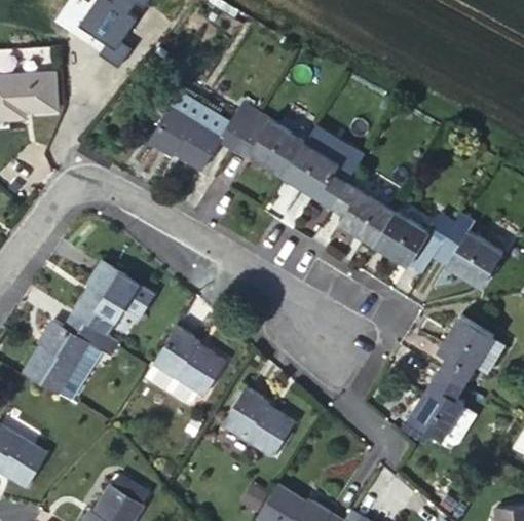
[(54,74),(0,76),(0,119),(27,119),(26,113),(58,111),(54,74)]
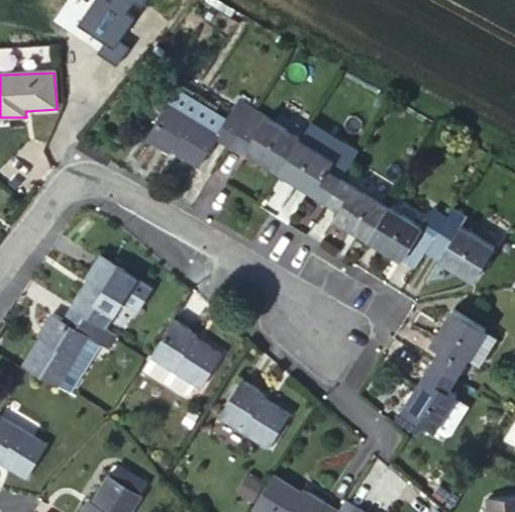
[(215,140),(229,149),(252,111),(237,102),(217,134),(169,103),(144,139),(165,151),(167,149),(198,169),(215,140)]
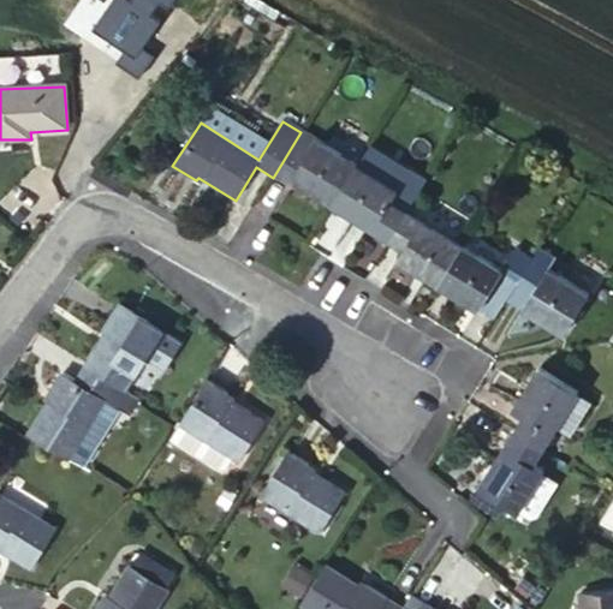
[(301,132),(273,178),(287,186),(291,181),(331,207),(356,166),(301,132)]
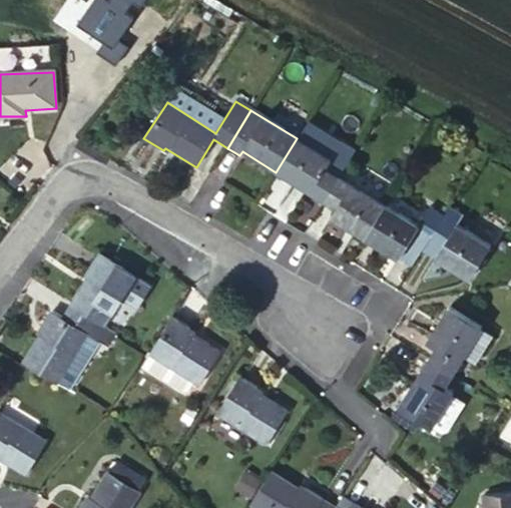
[(330,159),(297,138),(276,172),(325,202),(340,176),(325,168),(330,159)]
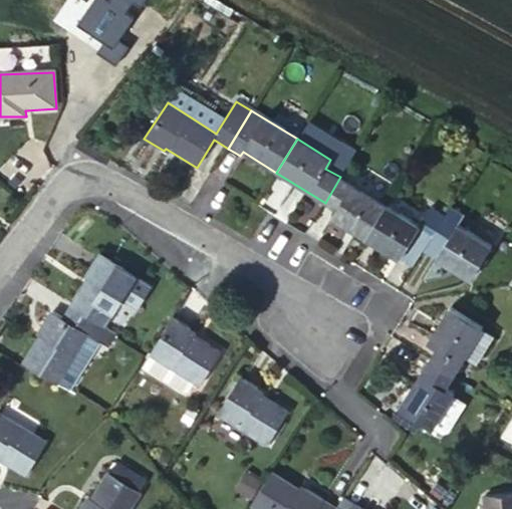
[(386,206),(340,177),(325,203),(337,210),(331,219),(365,240),(386,206)]
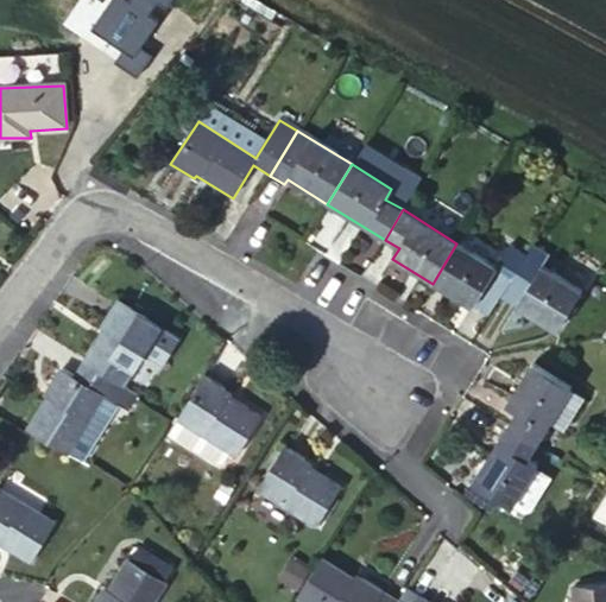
[(474,306),(488,316),(505,289),(525,257),(510,247),(496,268),(456,244),(433,284),(472,309),(474,306)]
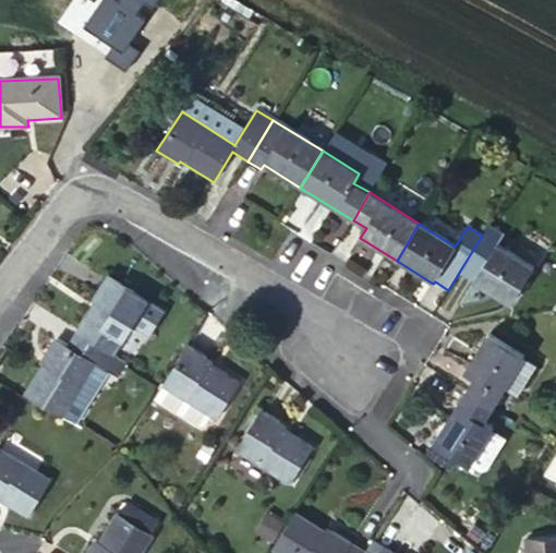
[(534,268),(482,236),(463,265),(479,275),(472,284),(510,307),(534,268)]
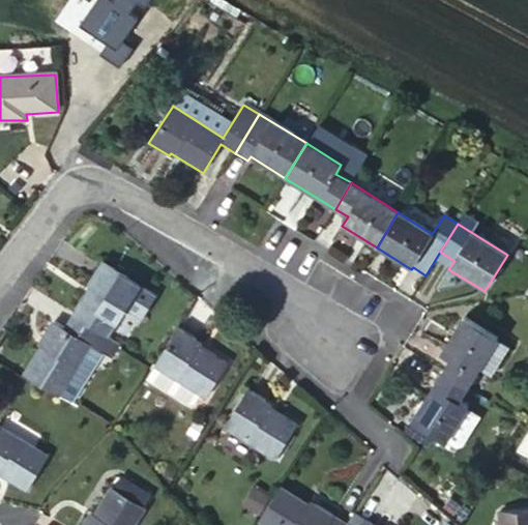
[(71,316),(108,339),(125,311),(141,319),(155,296),(100,263),(89,281),(93,283),(71,316)]
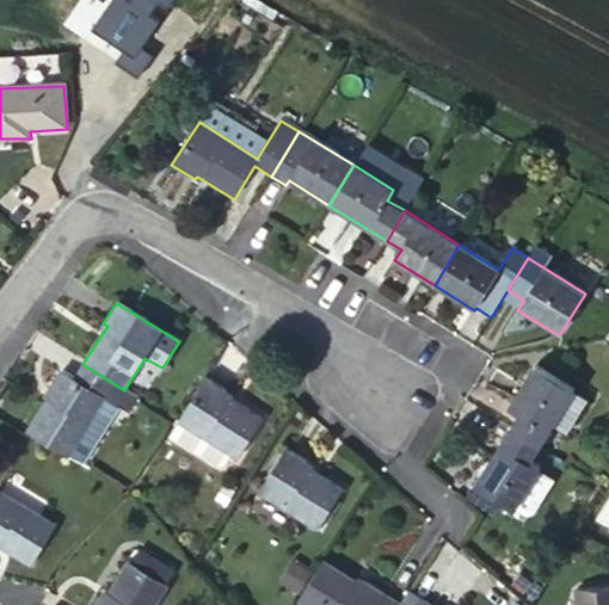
[(26,433),(82,468),(120,408),(128,414),(137,400),(124,390),(82,364),(74,380),(60,371),(47,393),(50,395),(26,433)]
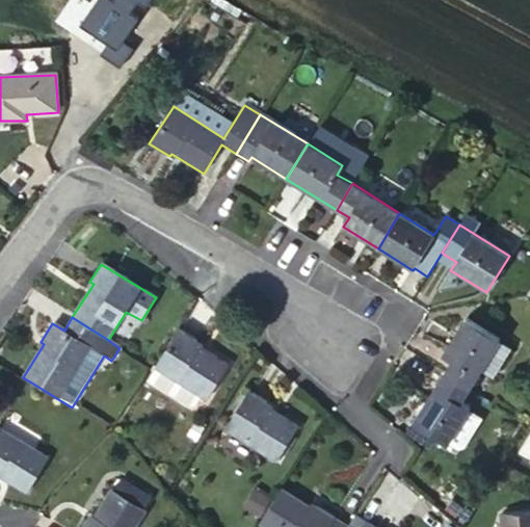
[(451,361),(444,374),(470,390),(500,340),(466,319),(442,356),(451,361)]
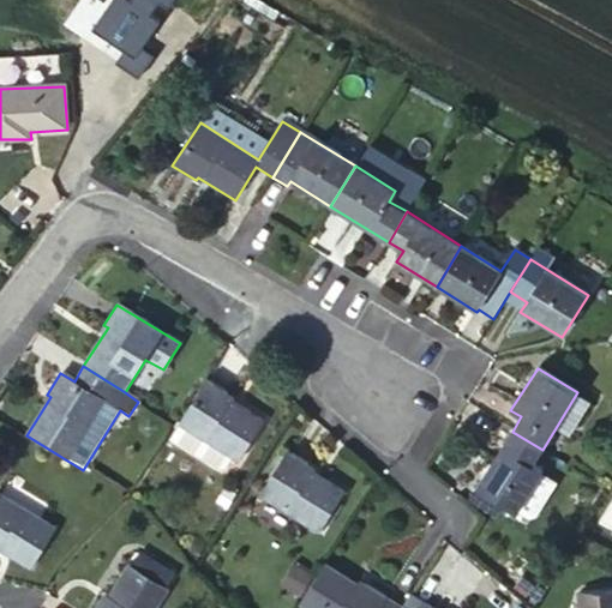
[(204,381),(178,426),(231,459),(237,464),(264,422),(226,398),(228,395),(205,381),(204,381)]
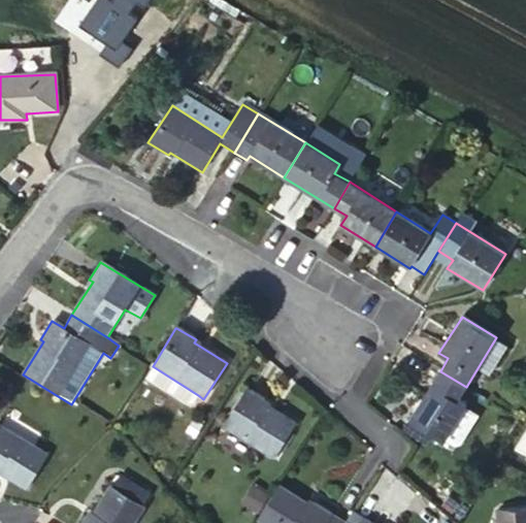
[(153,366),(144,380),(187,405),(192,404),(198,395),(153,366)]
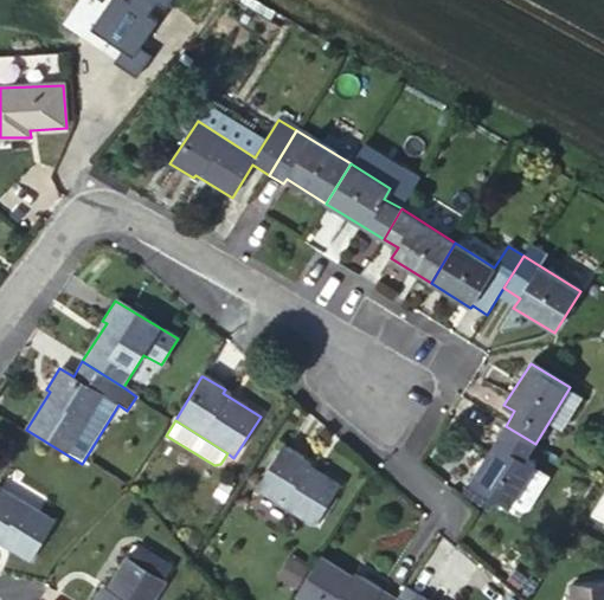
[(535,444),(506,426),(470,482),(519,513),(528,509),(545,483),(531,473),(535,465),(526,459),(535,444)]
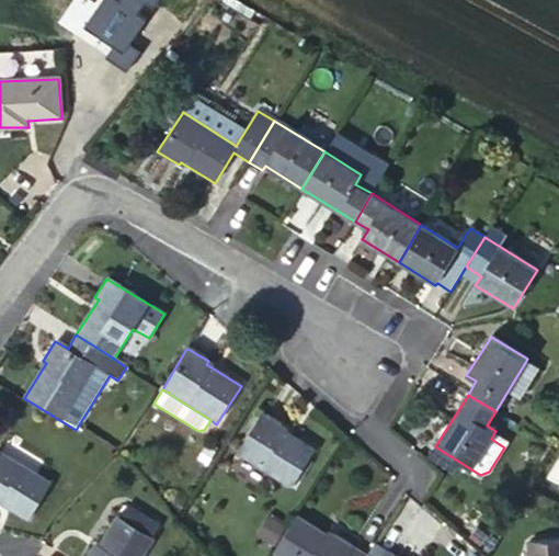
[(282,427),(262,413),(236,454),(291,489),(315,452),(280,430),(282,427)]
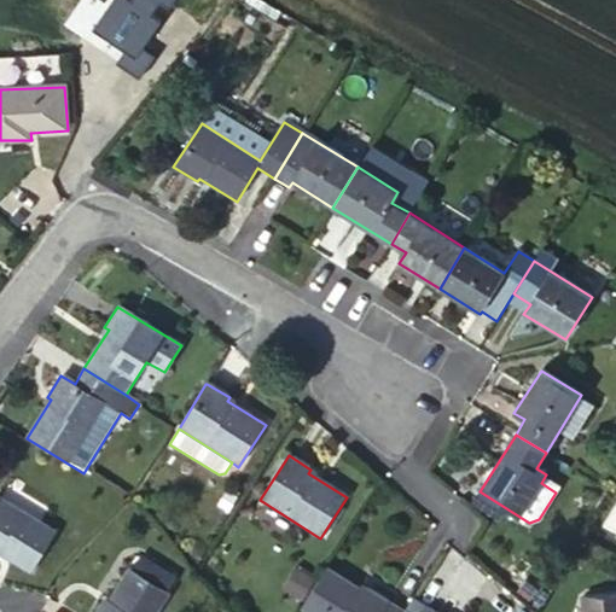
[(0,554),(30,575),(56,532),(0,497),(0,554)]
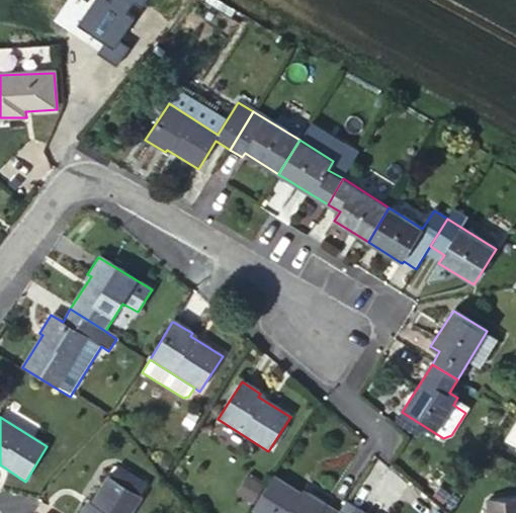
[(134,512),(144,498),(107,476),(91,504),(88,501),(80,512),(134,512)]
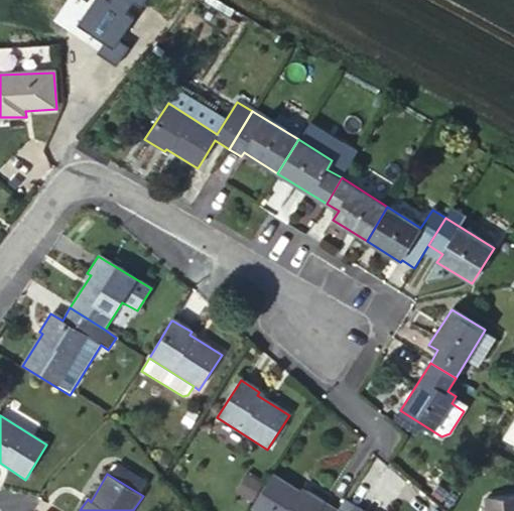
[(304,496),(273,475),(252,510),(336,510),(308,492),(304,496)]
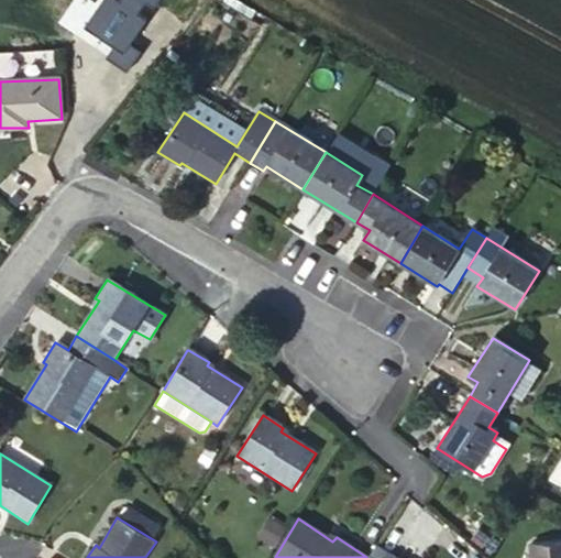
[(278,548),(285,526),(264,521),(257,542),(278,548)]
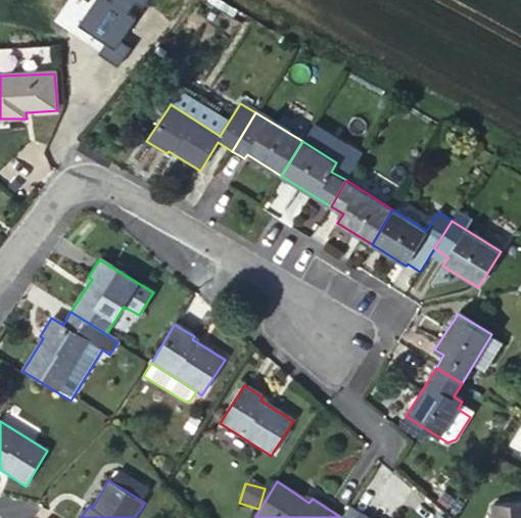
[(520,517),(520,503),(494,506),(494,517),(520,517)]
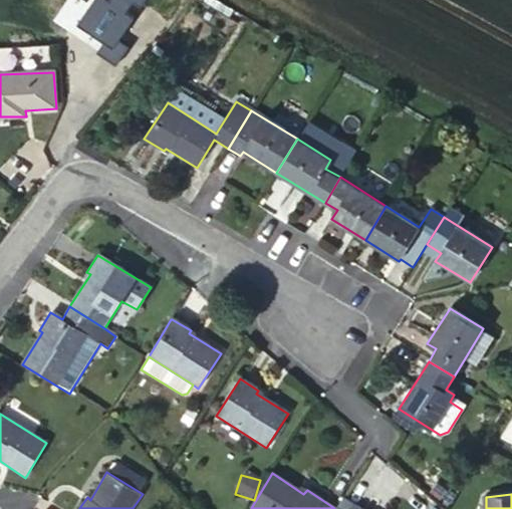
[(359,508),(344,499),(338,508),(359,508)]
